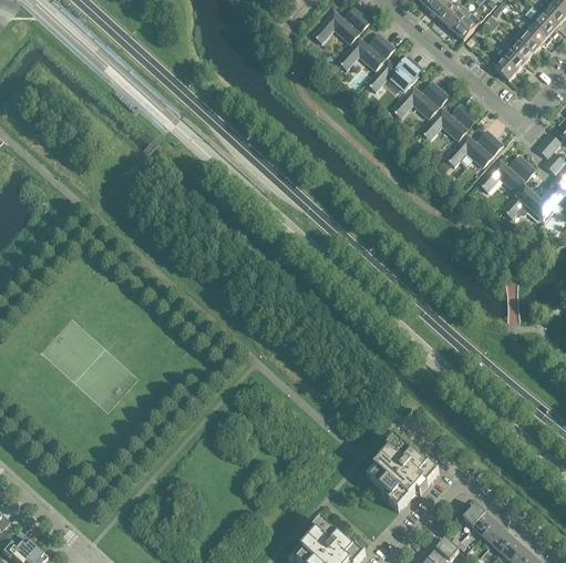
[(82,18),(84,14),(68,0),(62,0),(82,18)]
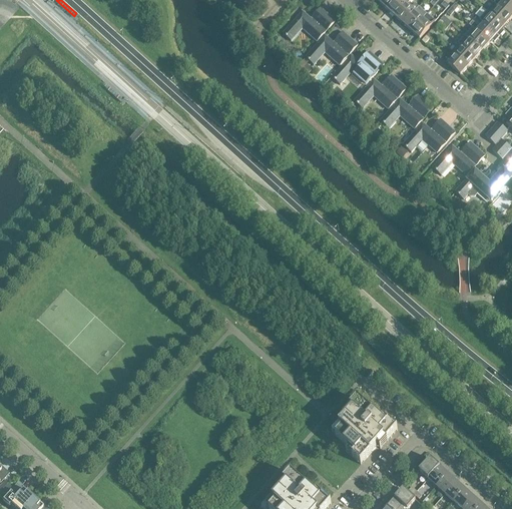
[(391,0),(386,6),(394,14),(406,1),(405,0),(391,0)]
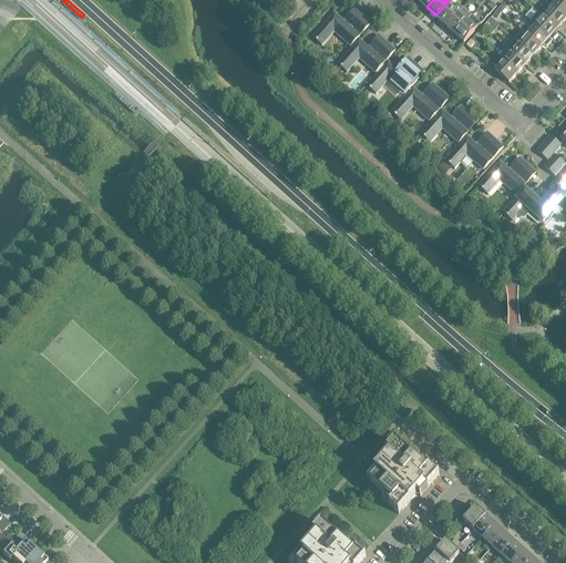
[(449,1),(435,16),(444,23),(462,3),(458,0),(453,6),(449,1)]
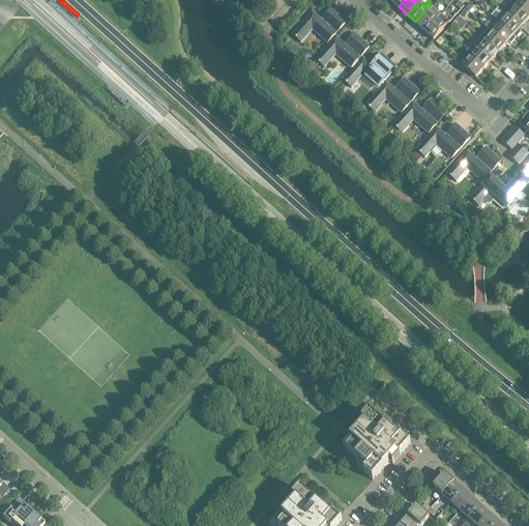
[(527,17),(509,0),(502,8),(520,24),(527,17)]
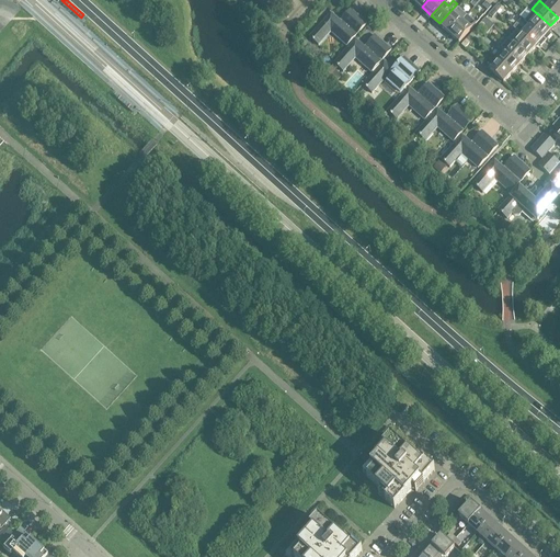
[(559,14),(559,2),(557,0),(539,0),(558,18),(559,14)]
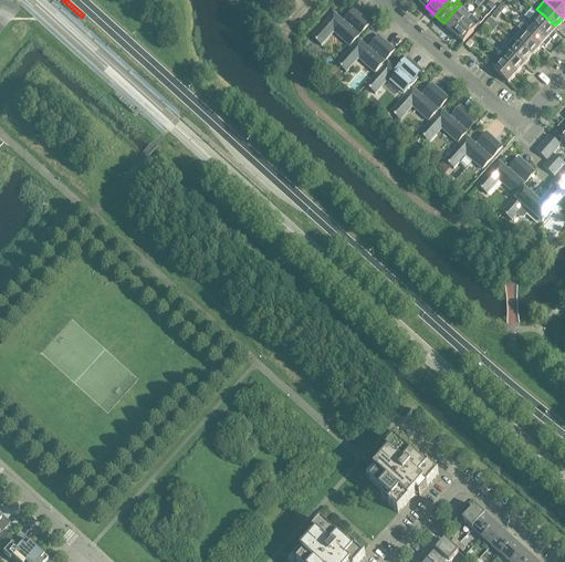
[(443,23),(452,31),(470,11),(461,3),(443,23)]
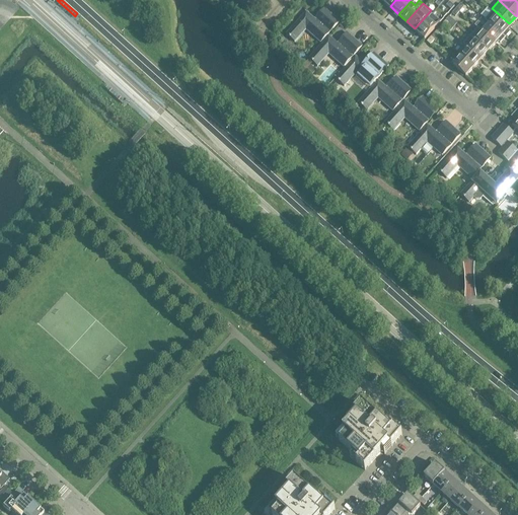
[(320,40),(321,39),(339,19),(323,5),(313,16),(305,9),(285,31),(289,35),(290,35),(293,39),(305,26),(320,40)]
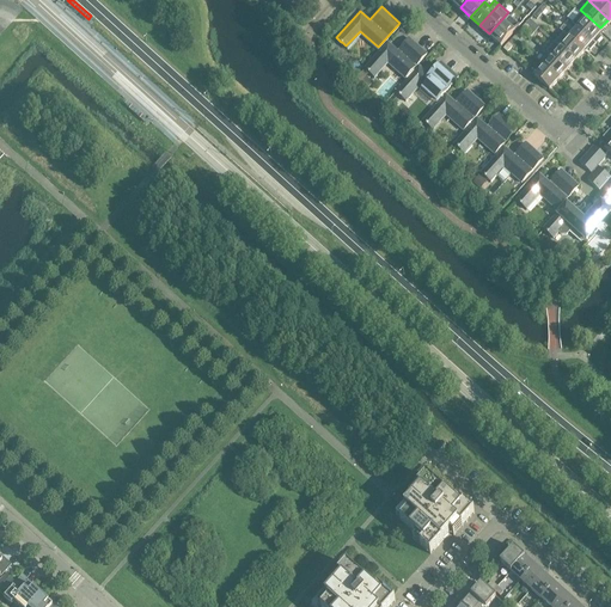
[(592,38),(600,28),(580,10),(572,19),(576,24),(592,38)]
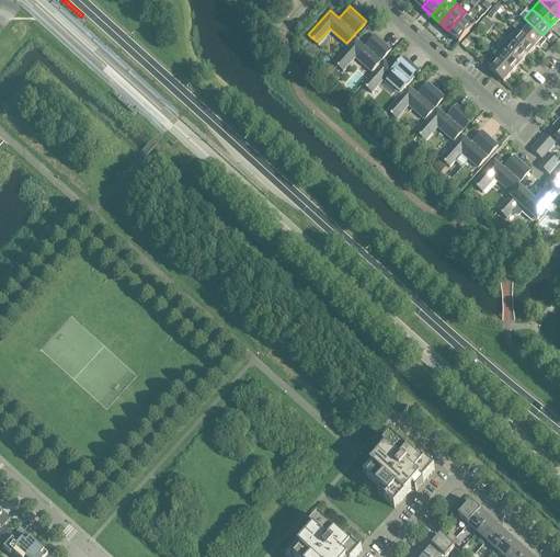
[(466,11),(448,31),(458,40),(476,20),(466,11)]
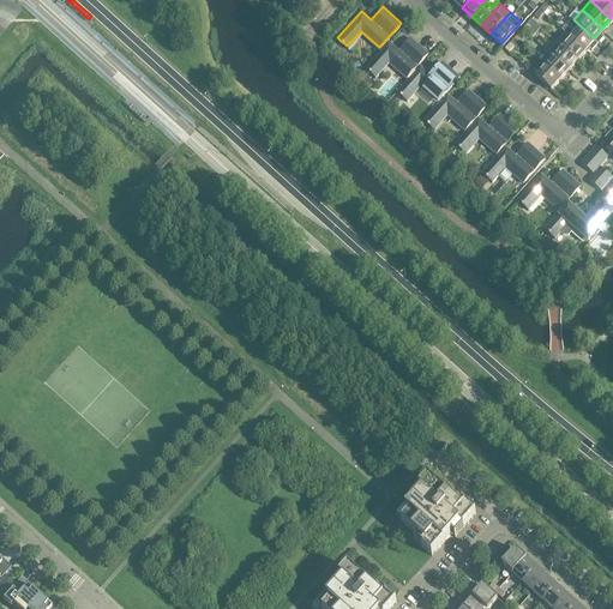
[(535,20),(530,16),(527,20),(522,25),(526,29),(530,24),(532,25),(535,20)]
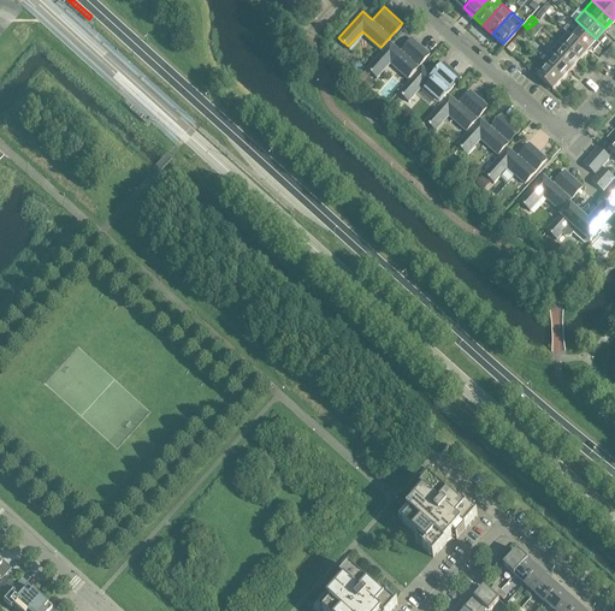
[(580,24),(575,29),(567,22),(562,25),(566,29),(587,48),(596,39),(580,24)]
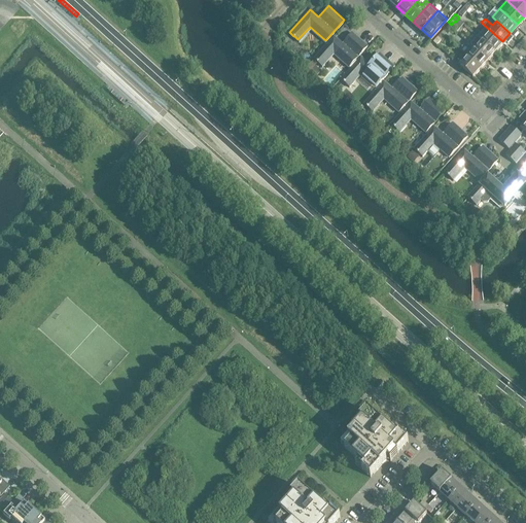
[(502,41),(484,25),(477,33),(494,49),(502,41)]
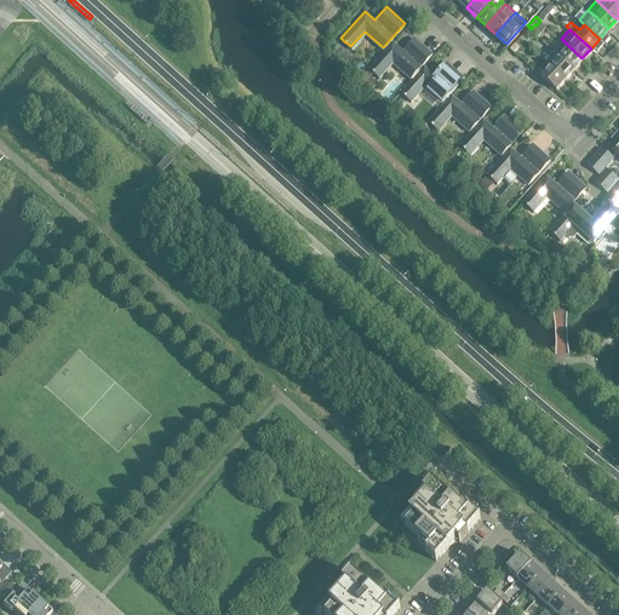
[(519,34),(514,40),(509,46),(513,49),(513,50),(517,44),(523,38),(519,34)]
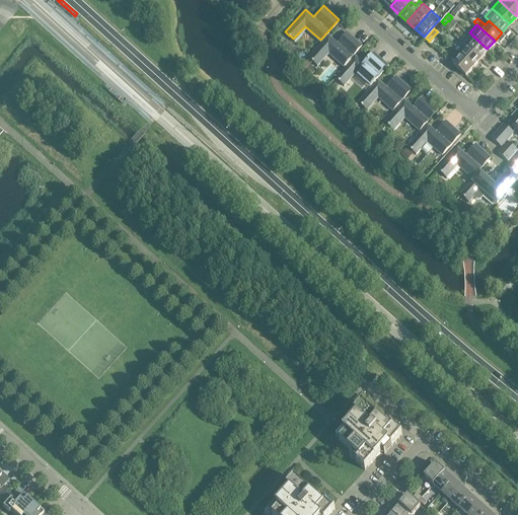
[(328,33),(322,40),(308,56),(312,60),(312,59),(316,63),(327,51),(343,64),(361,43),(346,29),(336,41),(328,33)]
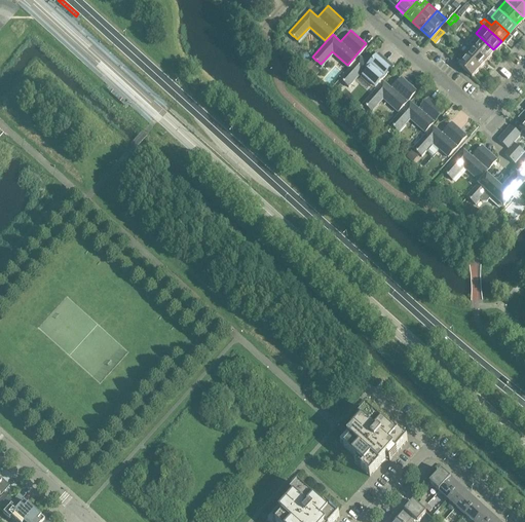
[(493,49),(476,33),(469,41),(473,45),(486,58),(493,49)]
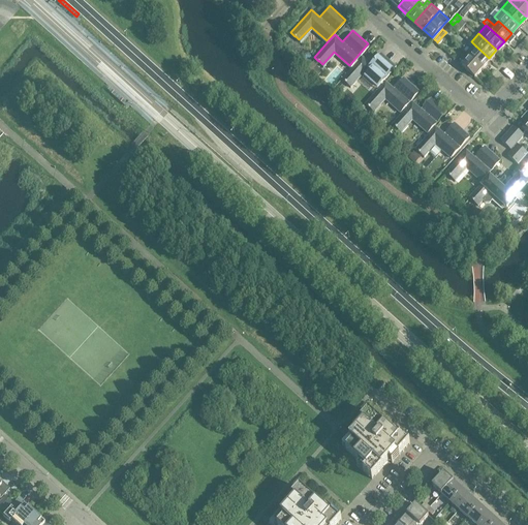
[(475,45),(468,54),(482,66),(489,58),(475,45)]
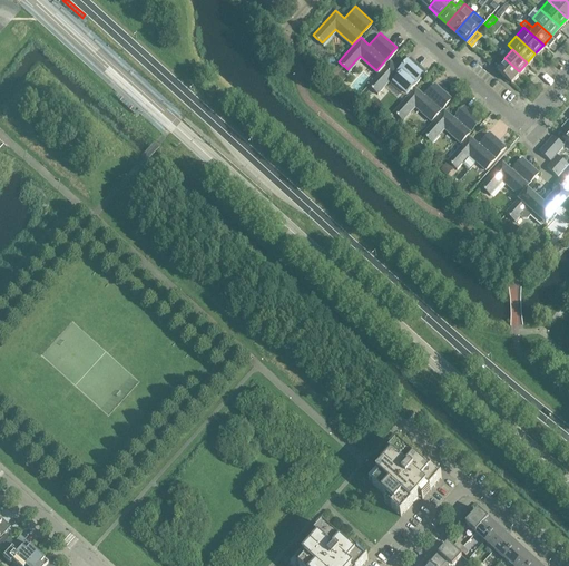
[(405,93),(425,69),(409,55),(399,67),(390,59),(368,84),(372,88),(372,87),(376,91),(389,78),(405,93)]
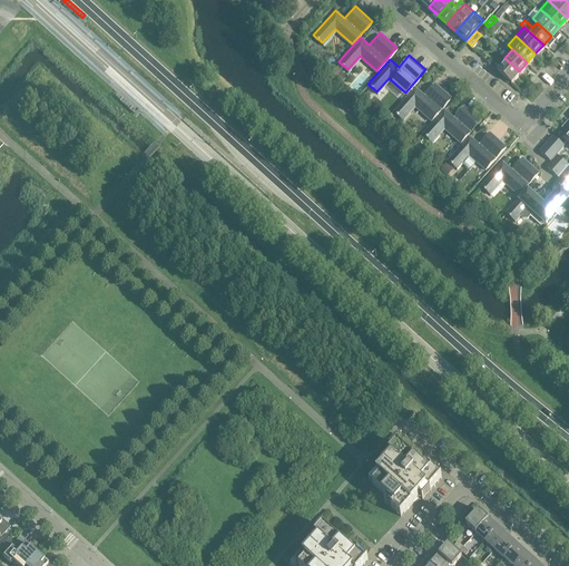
[(504,58),(497,68),(510,80),(519,71),(504,58)]
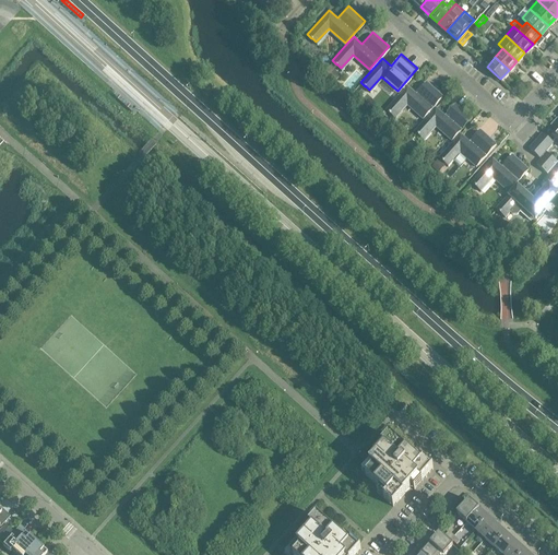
[(423,116),(442,93),(426,79),(415,91),(406,83),(384,107),(389,111),(390,110),(394,115),(406,102),(423,116)]
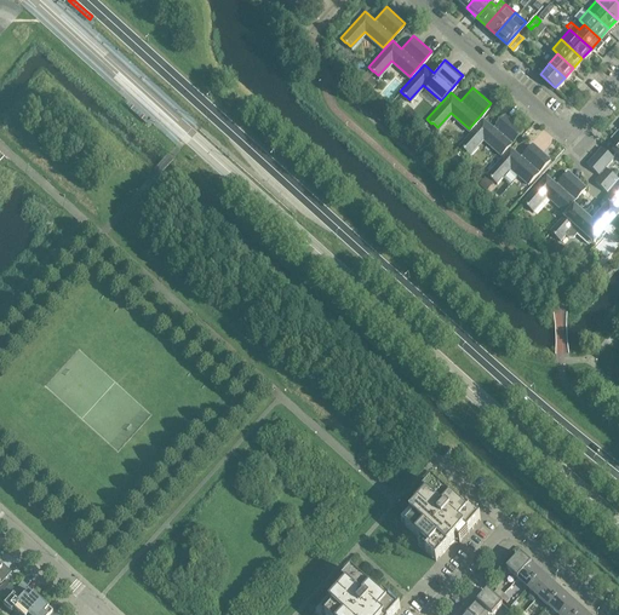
[(147,120),(149,118),(127,98),(125,101),(147,120)]
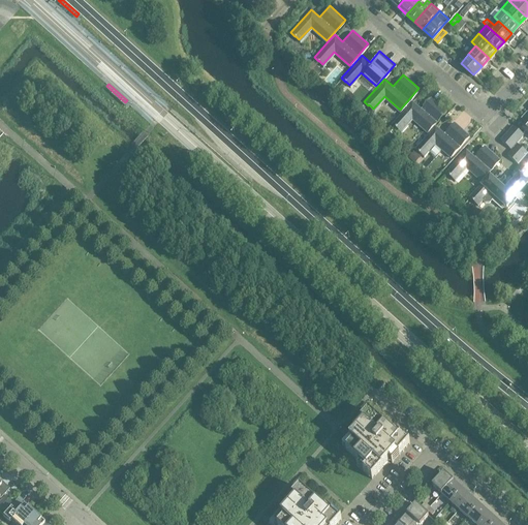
[(427,130),(445,110),(430,96),(420,106),(411,99),(391,123),(395,126),(396,126),(400,130),(411,117),(427,130)]
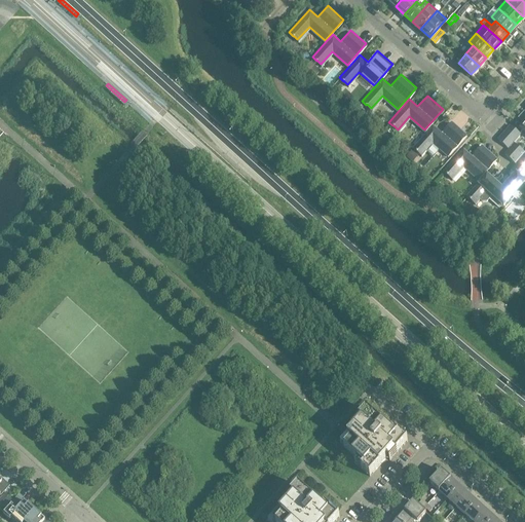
[(447,153),(465,133),(451,119),(441,129),(433,122),(412,145),(416,149),(420,153),(433,140),(447,153)]
